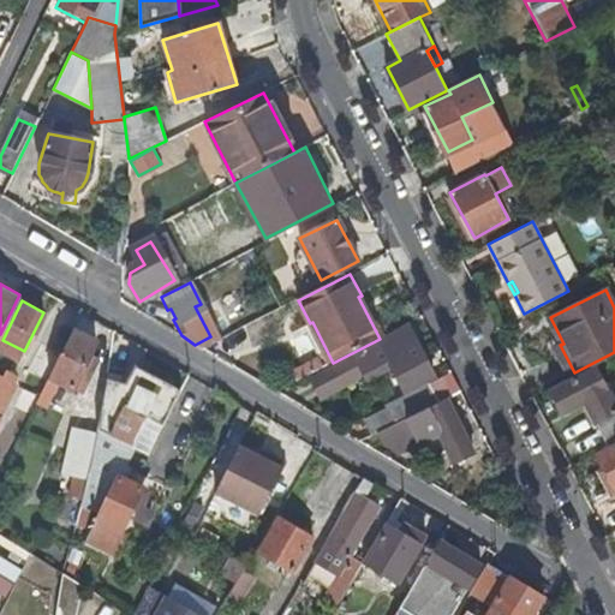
[(333,363),(312,322),(310,323),(302,328),(318,362),(322,368),(333,363)]
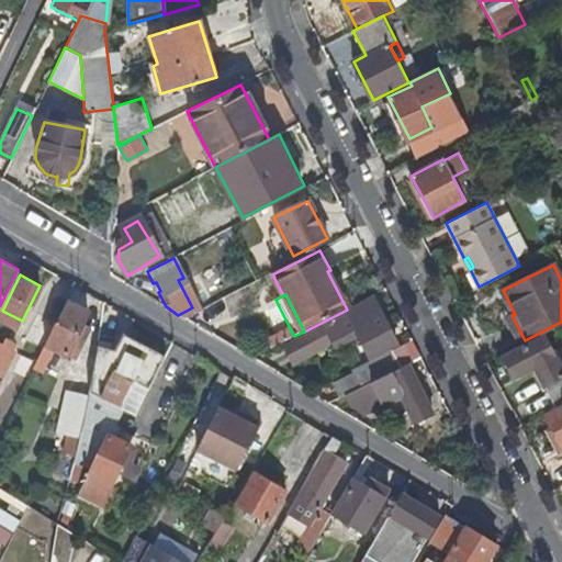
[(56,322),(55,322),(45,341),(68,353),(70,348),(77,351),(89,327),(82,324),(88,311),(67,300),(56,322)]
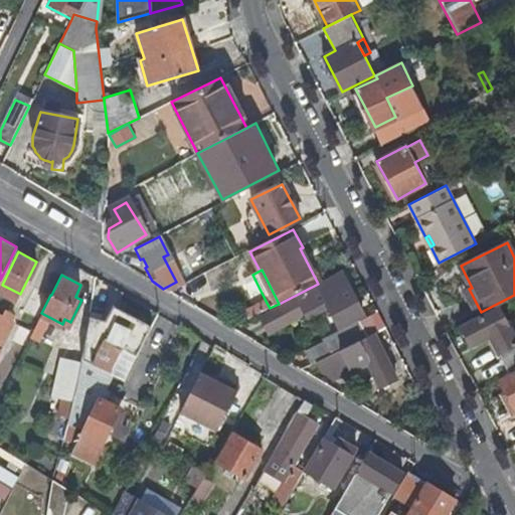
[(271,333),(326,304),(339,327),(362,315),(341,275),(261,316),(271,333)]
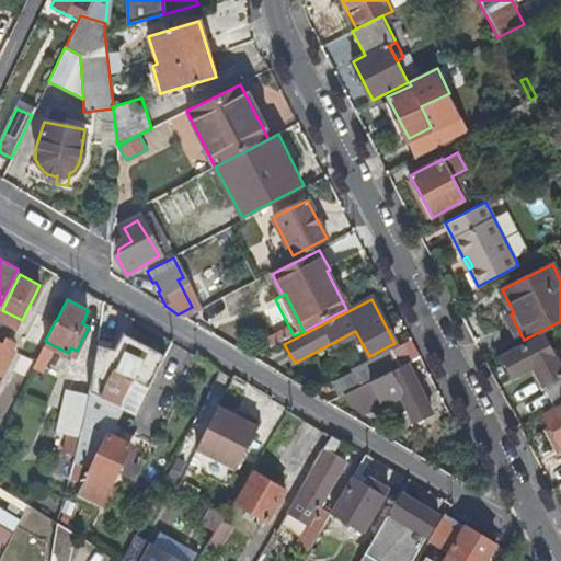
[(279,343),(294,335),(290,330),(276,338),(279,343)]
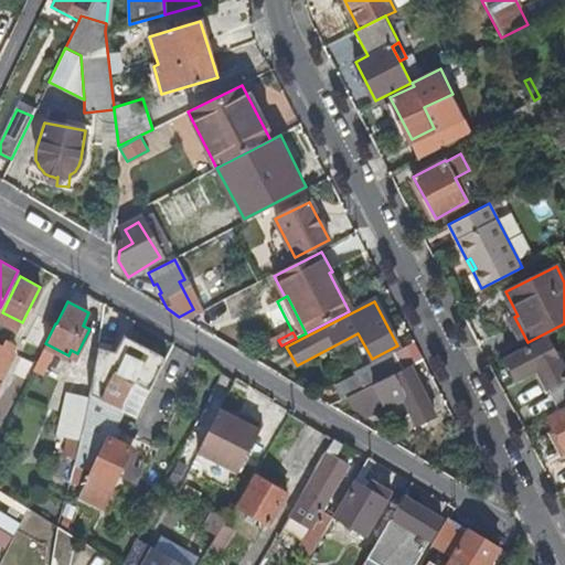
[(120,343),(162,365),(166,359),(124,336),(120,343)]
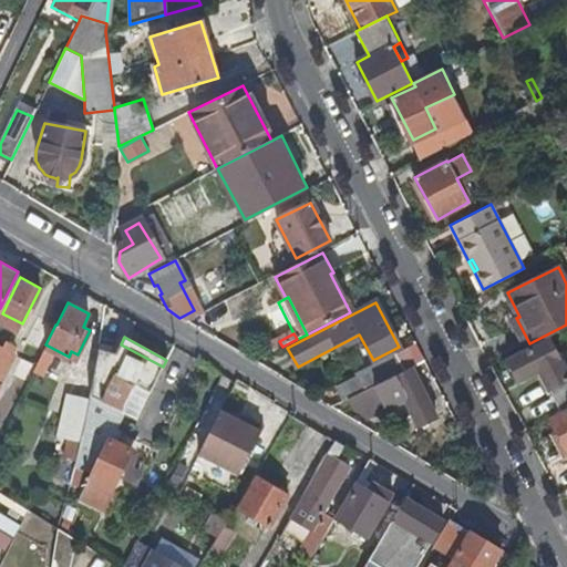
[(539,371),(559,412),(566,408),(566,359),(563,350),(556,352),(549,340),(508,361),(518,381),(539,371)]
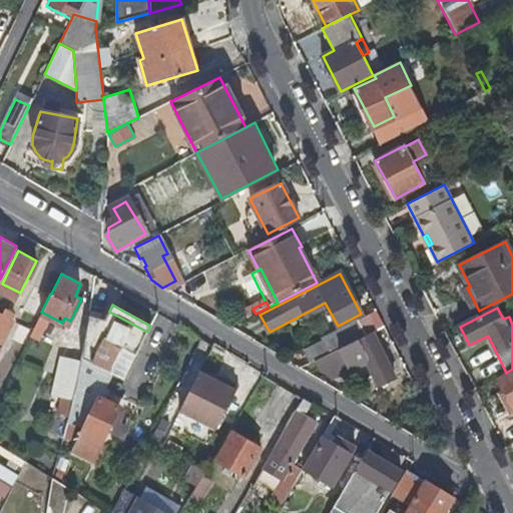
[(0,311),(0,349),(15,319),(12,318),(14,313),(6,309),(4,314),(0,311)]
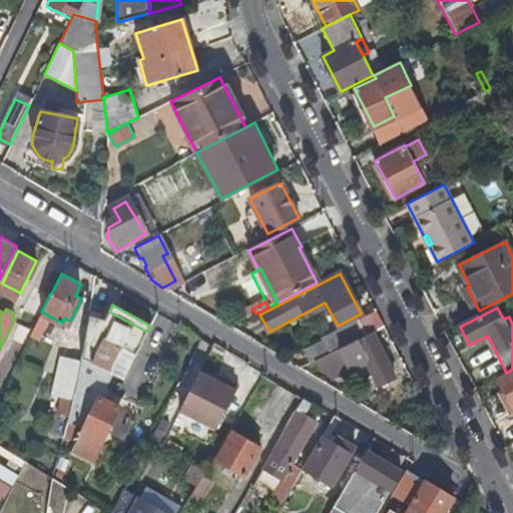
[(147,332),(109,312),(105,319),(102,325),(87,322),(82,358),(82,359),(79,372),(103,384),(122,347),(135,354),(147,332)]
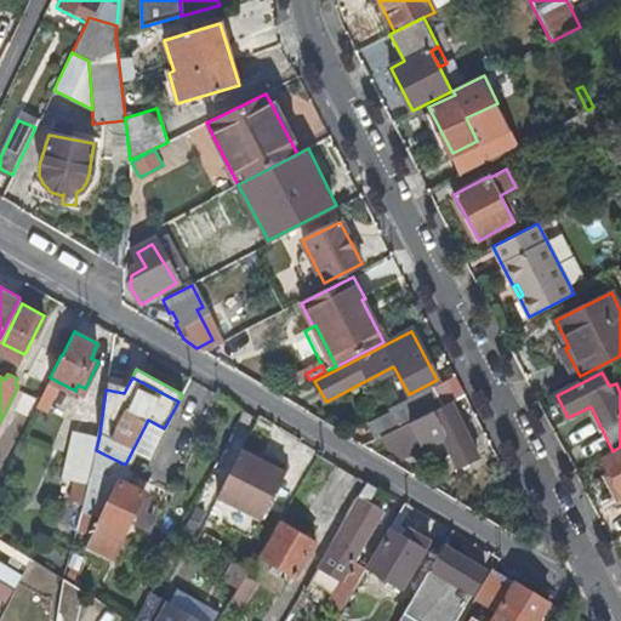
[(450,403),(466,396),(456,377),(392,410),(392,411),(365,426),(374,442),(380,439),(397,431),(412,422),(450,403)]
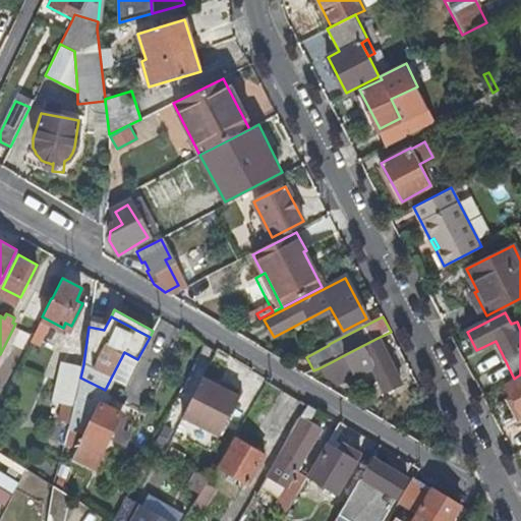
[(104,330),(107,324),(90,321),(89,327),(104,330)]
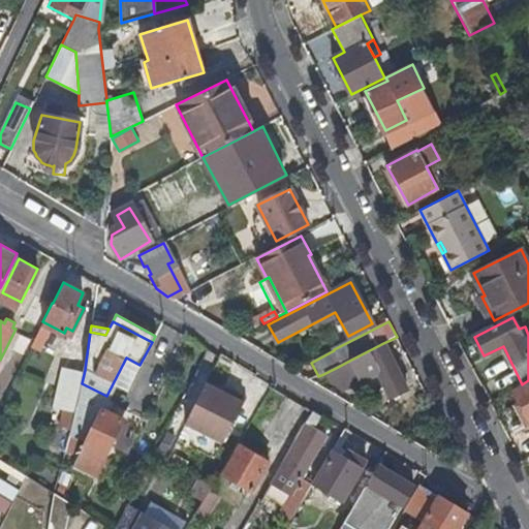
[(407,390),(383,343),(351,360),(338,367),(323,374),(334,386),(344,395),(364,384),(372,399),(389,391),(393,397),(407,390)]
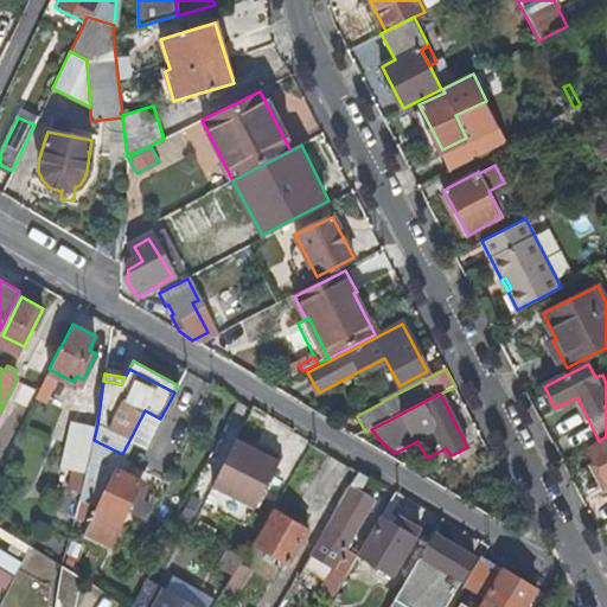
[(74,466),(87,470),(94,440),(97,425),(76,420),(64,464),(74,466)]
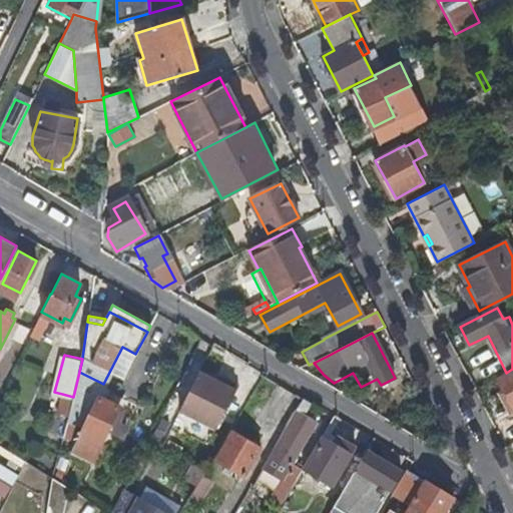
[(512,369),(506,373),(497,377),(512,409),(512,369)]
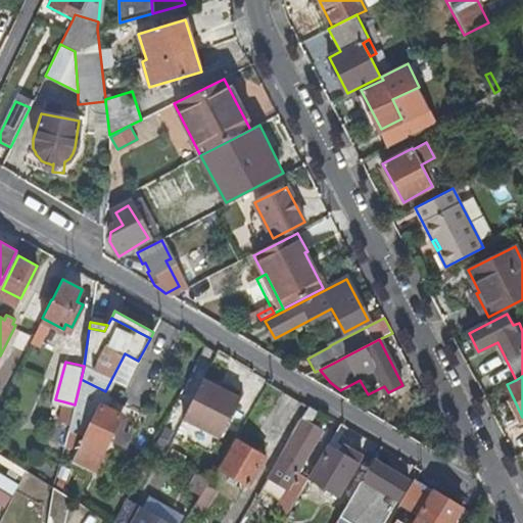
[(110,437),(114,428),(122,414),(100,403),(105,391),(81,379),(75,405),(70,421),(68,427),(85,435),(76,455),(96,466),(110,437)]
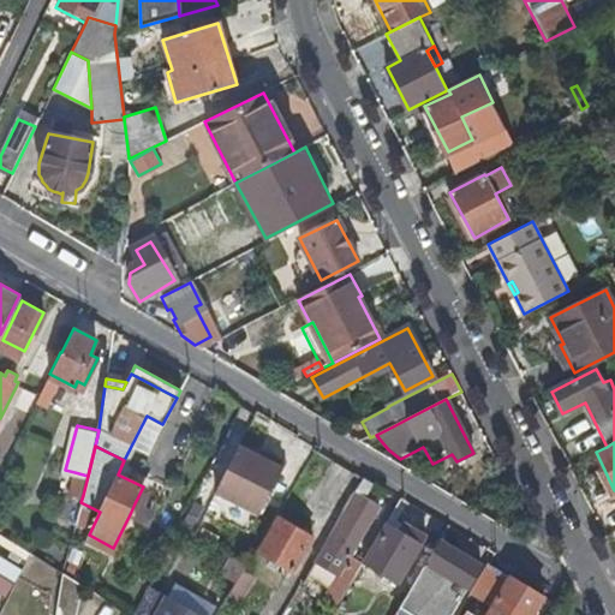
[(261,459),(238,448),(215,493),(258,514),(284,465),(263,454),(261,459)]
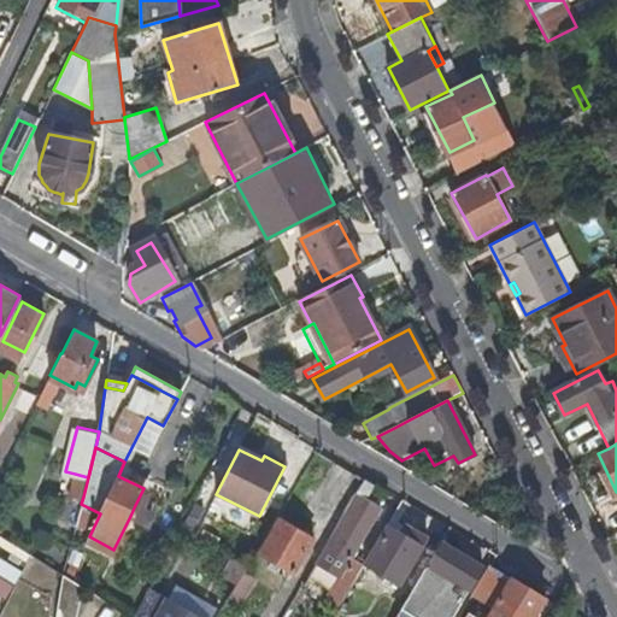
[(88,477),(75,474),(70,493),(83,497),(88,477)]
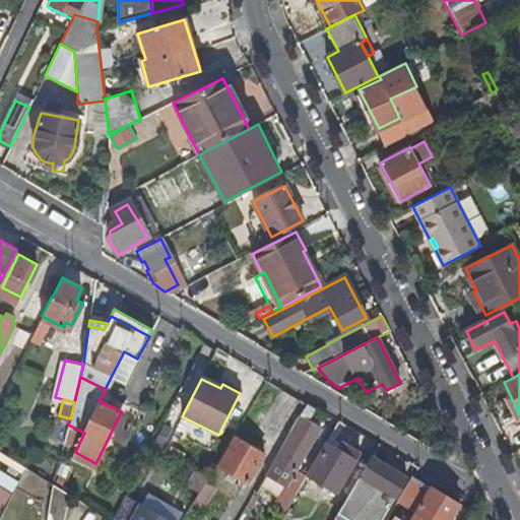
[(315,410),(308,406),(275,460),(293,470),(285,483),(276,499),(289,507),(306,478),(295,471),(321,428),(309,420),(315,410)]
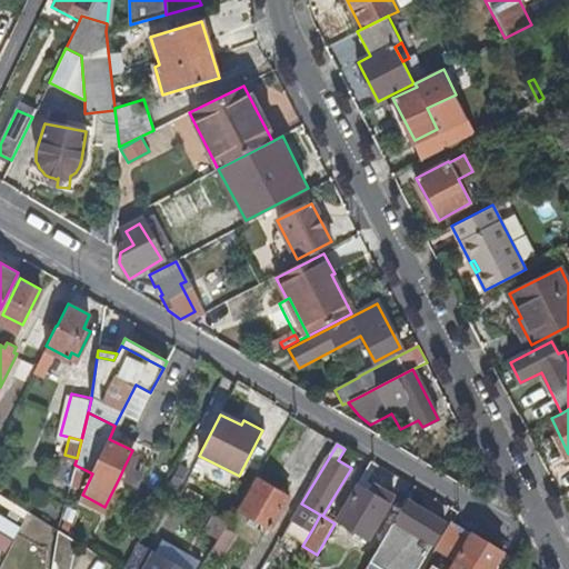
[(141,475),(125,466),(120,476),(137,485),(141,475)]
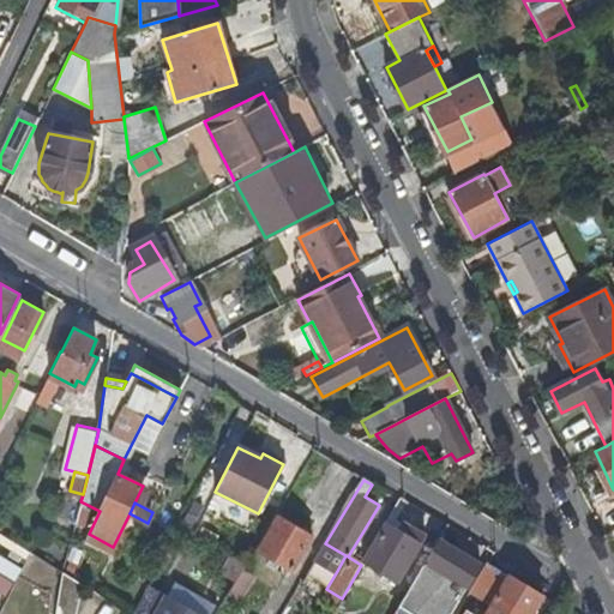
[(278,518),(259,552),(290,571),(309,539),(278,518)]
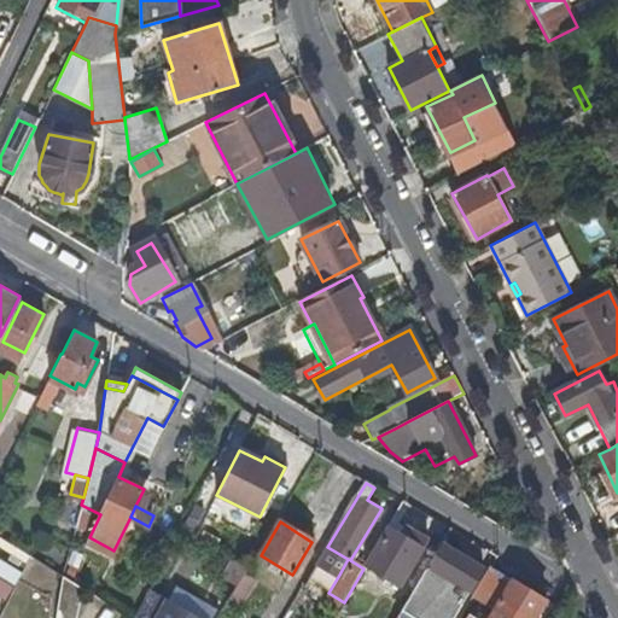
[(410,542),(415,535),(404,528),(401,535),(390,528),(365,566),(398,587),(423,549),(410,542)]
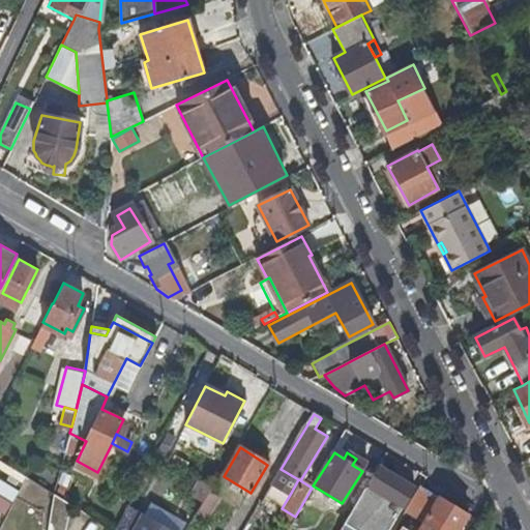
[(366,465),(356,459),(352,465),(362,471),(366,465)]
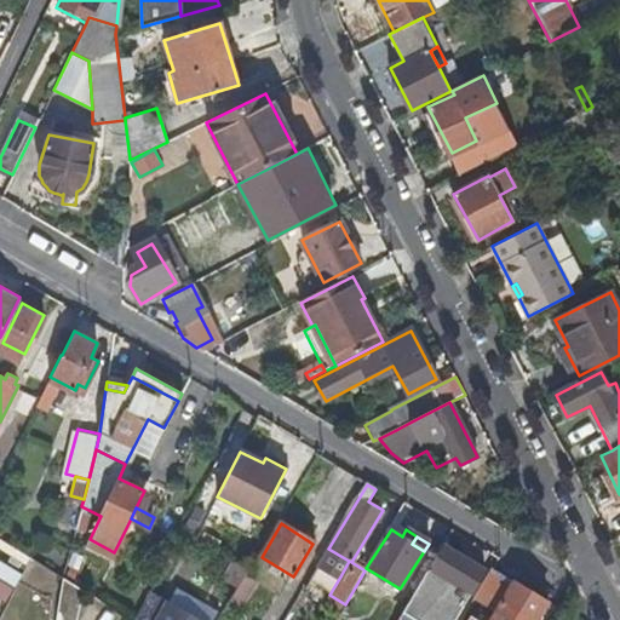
[(0,539),(0,566),(19,577),(30,556),(0,539)]
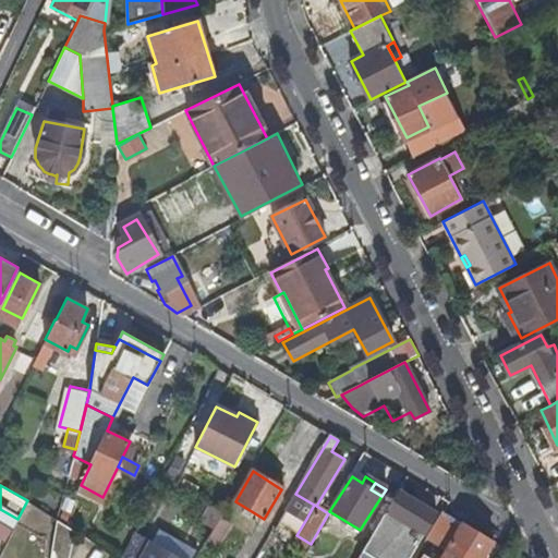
[(404,557),(433,513),(398,492),(363,550),(367,554),(365,557),(404,557)]
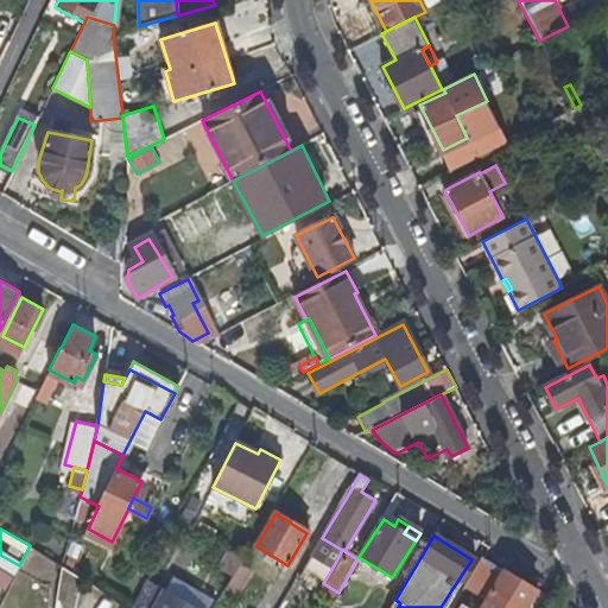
[(342,550),(322,538),(312,553),(334,565),(342,550)]
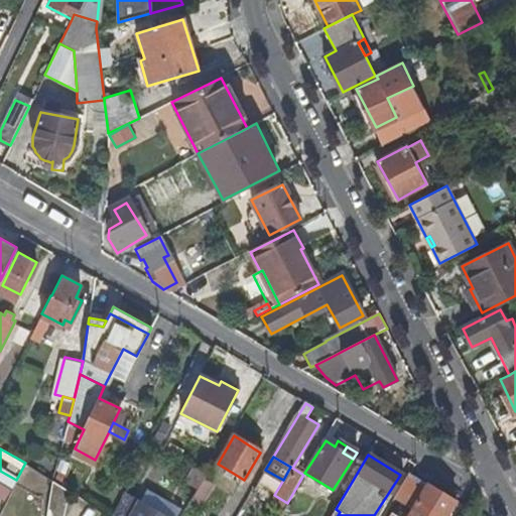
[(388,515),(447,515),(456,503),(410,475),(395,501),(410,510),(406,515),(391,515),(390,515),(388,515)]
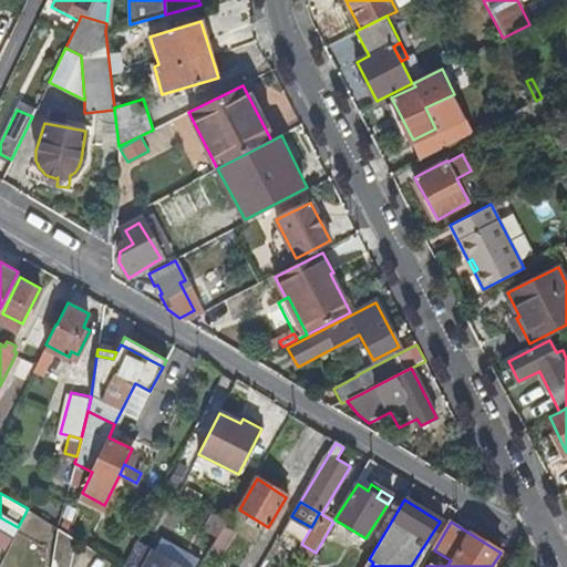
[(57,566),(72,566),(79,537),(60,524),(59,523),(58,529),(52,566),(57,566)]
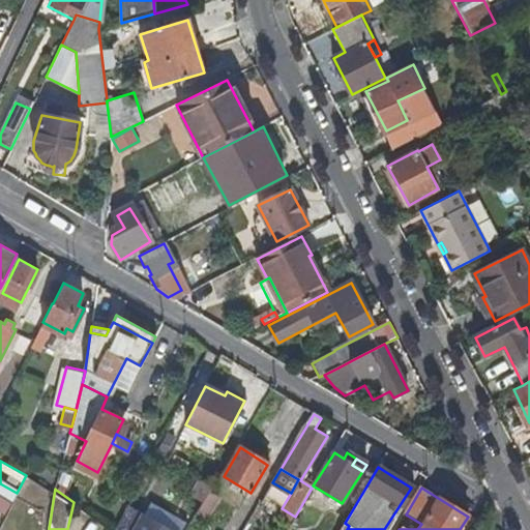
[(217,497),(210,492),(197,513),(205,519),(217,497)]
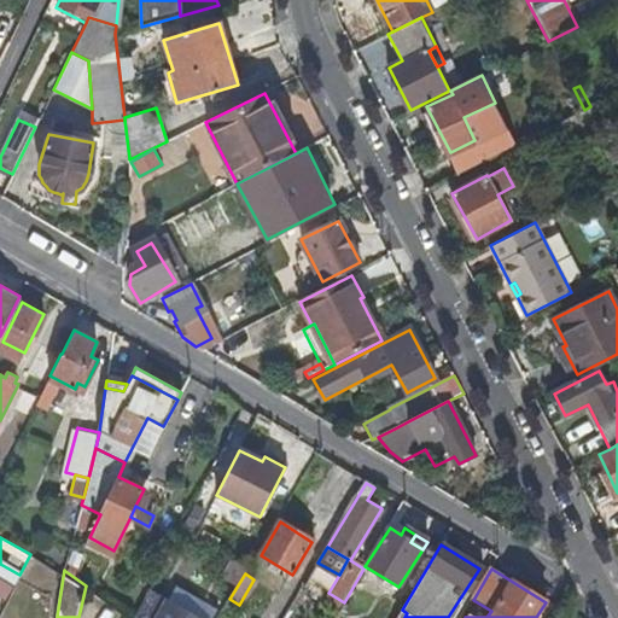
[(199,617),(167,600),(157,617),(199,617)]
